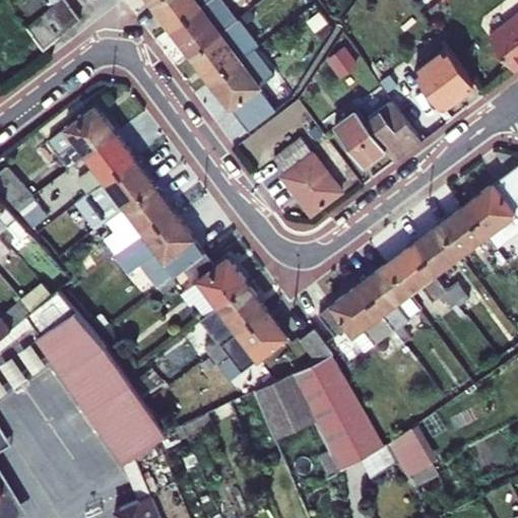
[(60,0),(50,9),(67,31),(80,20),(63,0),(60,0)]
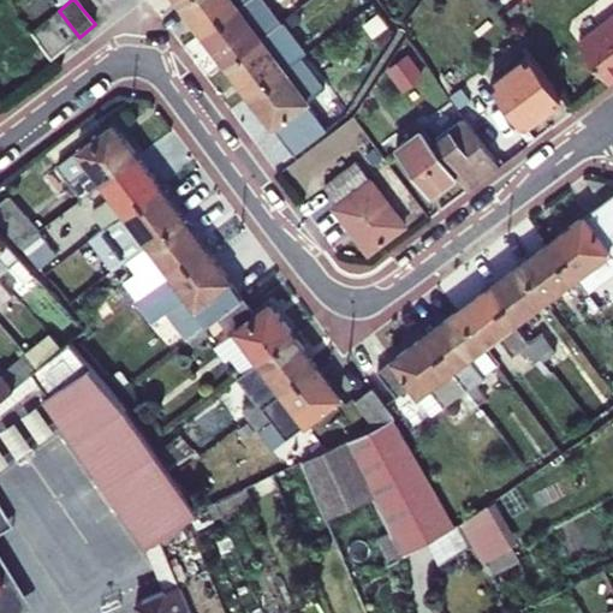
[(184,0),(179,5),(202,36),(249,0),(184,0)]
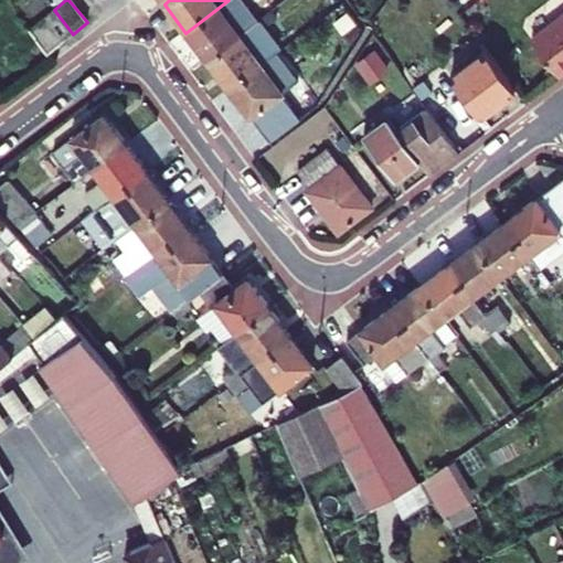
[(253,16),(240,0),(229,0),(186,33),(206,61),(238,36),(256,23),(271,13),(265,7),(253,16)]
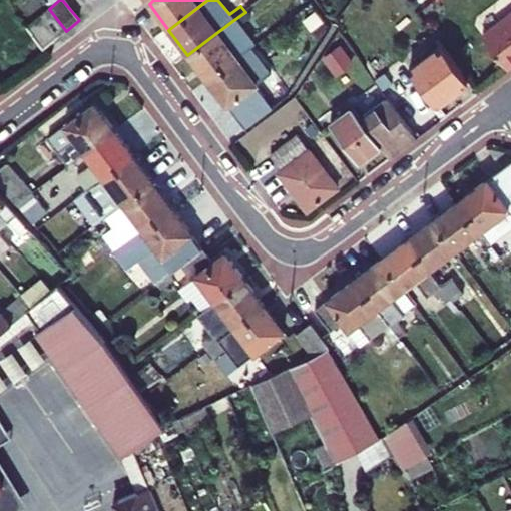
[(38,18),(54,40),(66,31),(49,9),(38,18)]
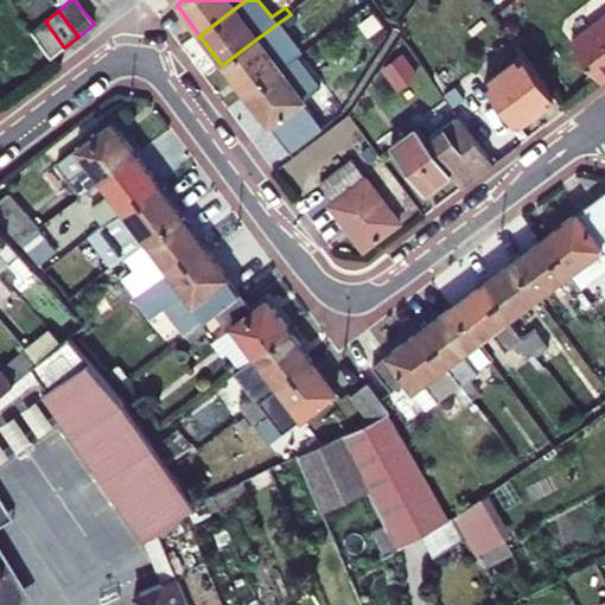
[(275,25),(281,32),(295,21),(291,14),(275,25)]
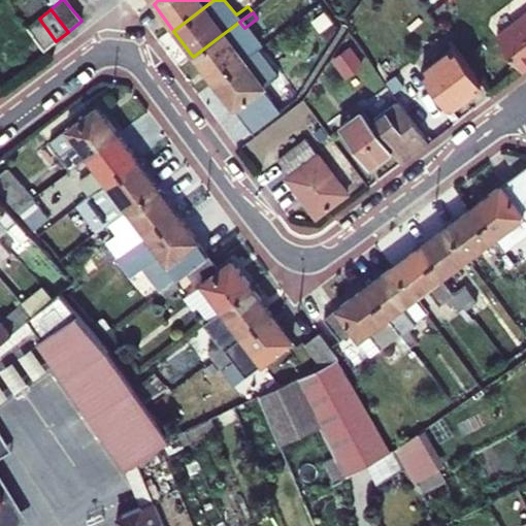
[(525,14),(495,38),(520,72),(525,67),(525,14)]
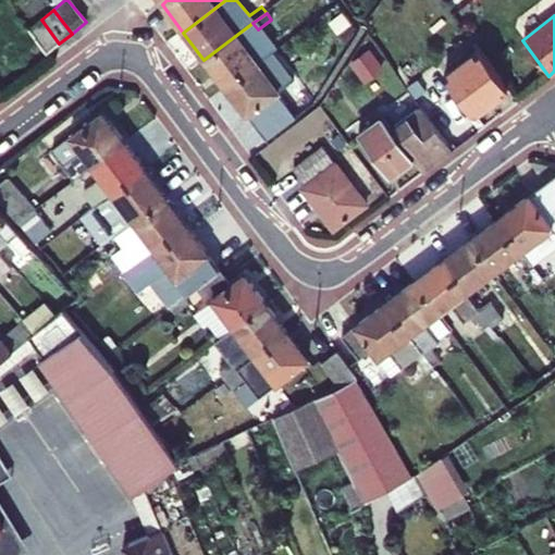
[(27,32),(46,56),(59,44),(41,20),(27,32)]
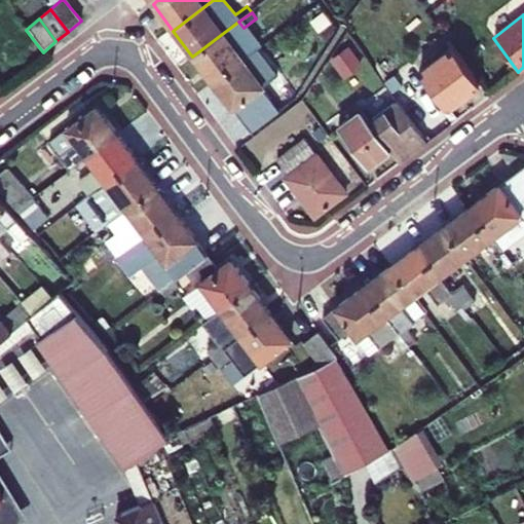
[(192,57),(212,83),(242,61),(222,34),(192,57)]
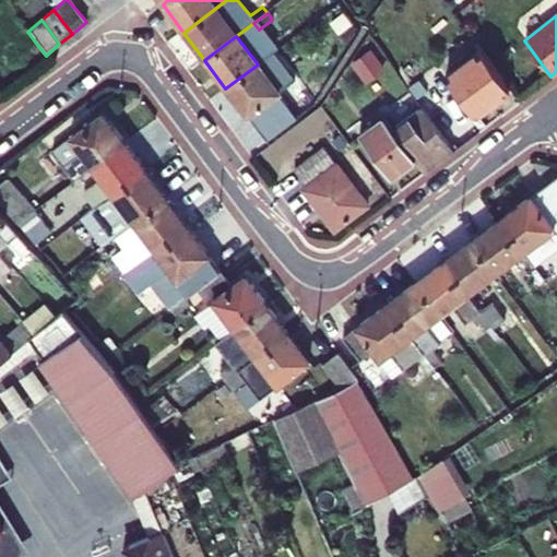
[(375,49),(355,62),(368,82),(388,69),(375,49)]
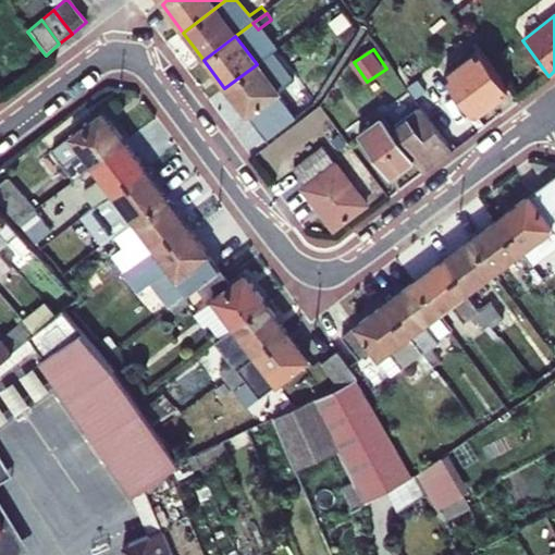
[(473,115),(506,90),(477,51),(444,76),(473,115)]
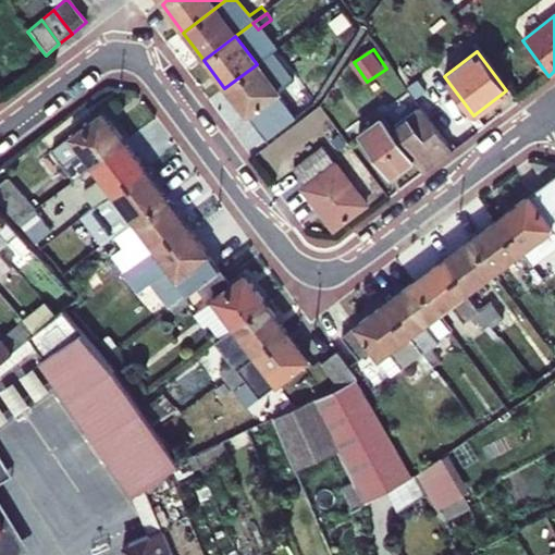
[(224,88),(256,130),(280,112),(270,99),(278,94),(257,64),(224,88)]
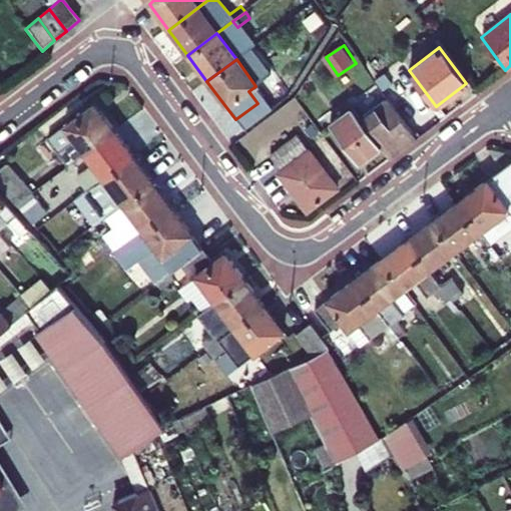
[(327,95),(336,107),(345,100),(336,88),(327,95)]
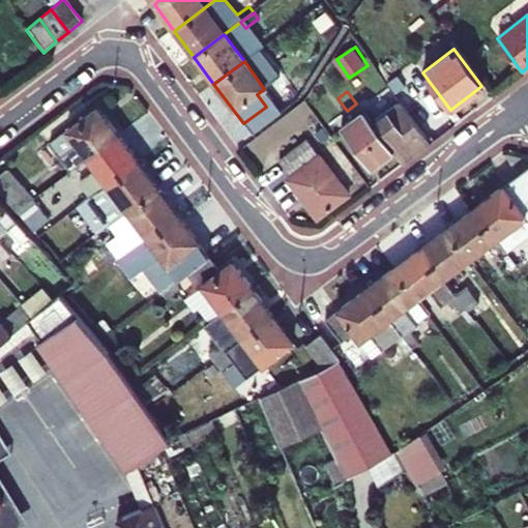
[(401,166),(429,145),(398,104),(372,123),(362,112),(339,129),(370,170),(391,153),(401,166)]
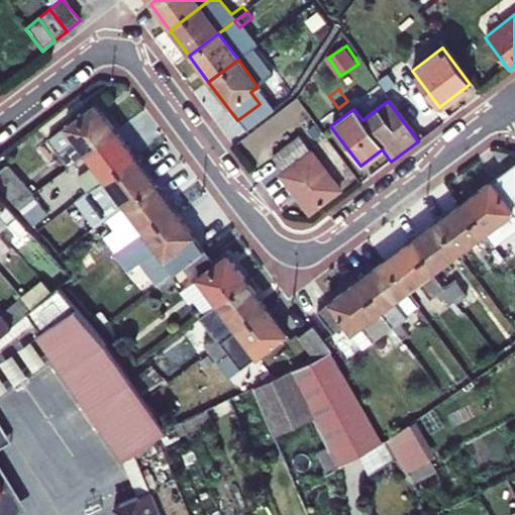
[(47,141),(67,168),(84,156),(114,133),(94,106),(47,141)]
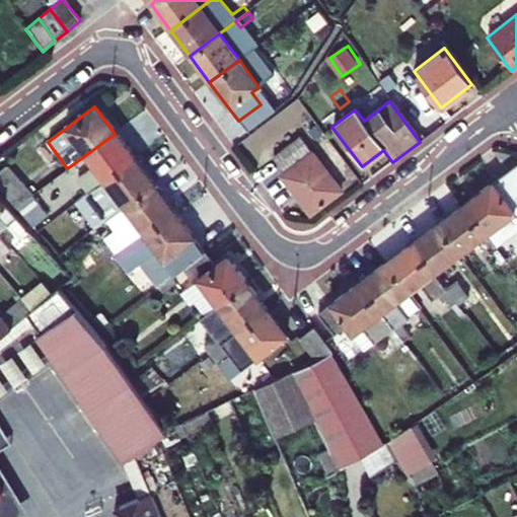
[(93,167),(76,179),(87,195),(134,159),(115,134),(84,156),(93,167)]
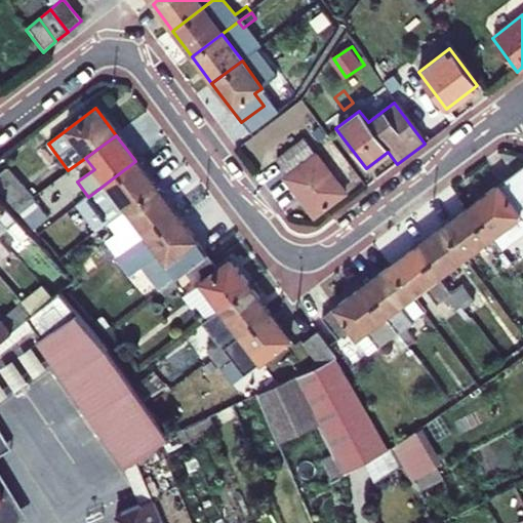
[(284,179),(313,218),(345,195),(303,141),(275,162),(287,177),(284,179)]
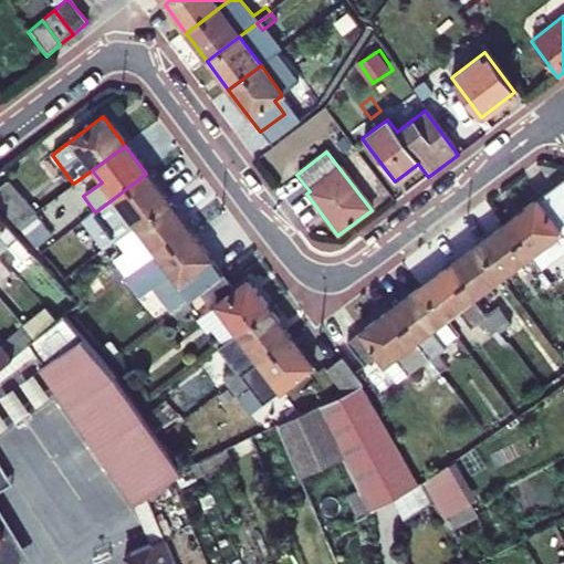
[(95,212),(82,222),(103,251),(116,241),(167,202),(146,174),(95,212)]
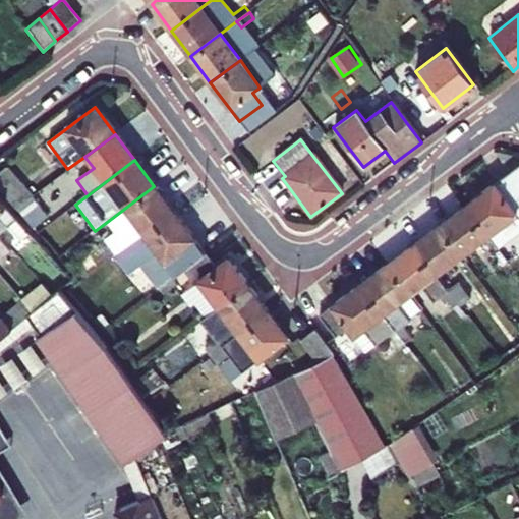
[(0,191),(14,209),(31,196),(5,167),(0,171),(0,191)]
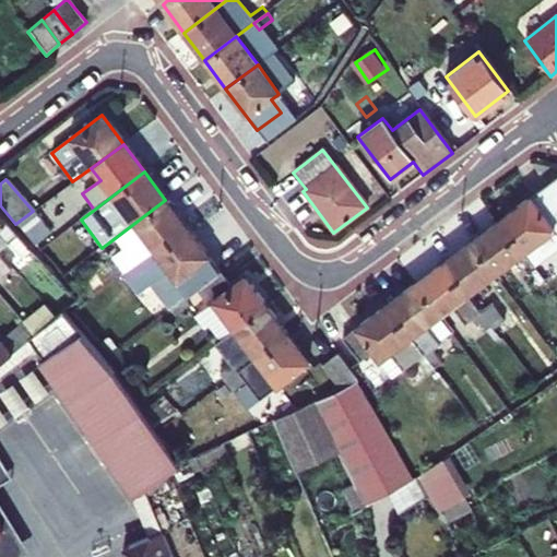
[(498,221),(522,253),(531,247),(542,261),(556,248),(556,204),(544,187),(498,221)]
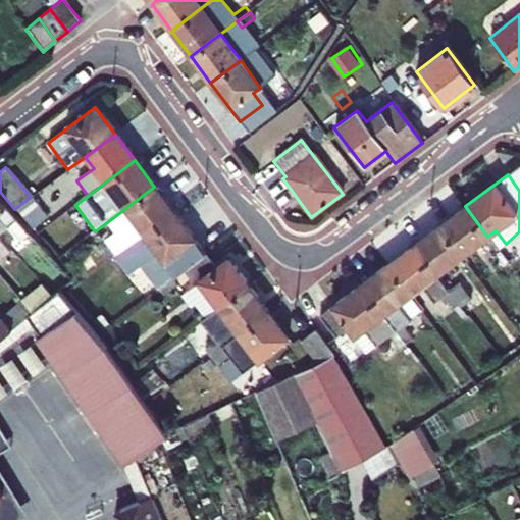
[(120,240),(126,248),(173,212),(154,187),(107,222),(120,240)]
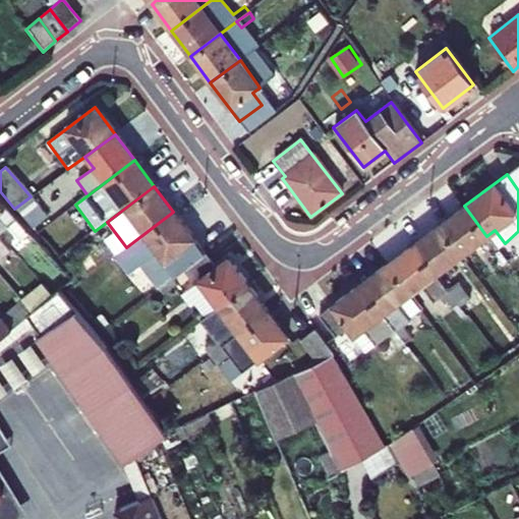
[(14,209),(24,220),(39,208),(31,196),(14,209)]
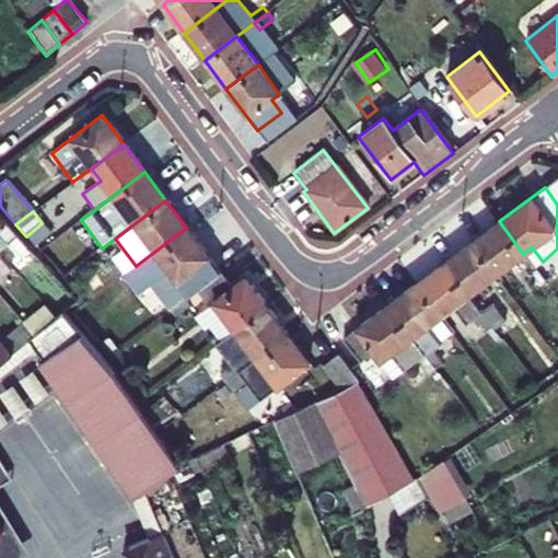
[(0,248),(8,243),(22,258),(31,252),(11,229),(0,216),(0,248)]
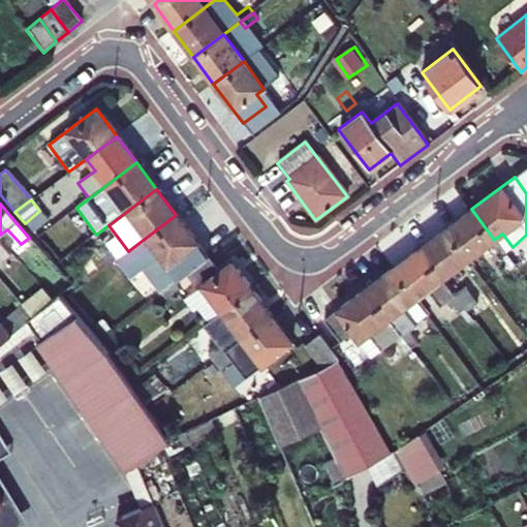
[(445,229),(468,259),(494,240),(471,209),(445,229)]
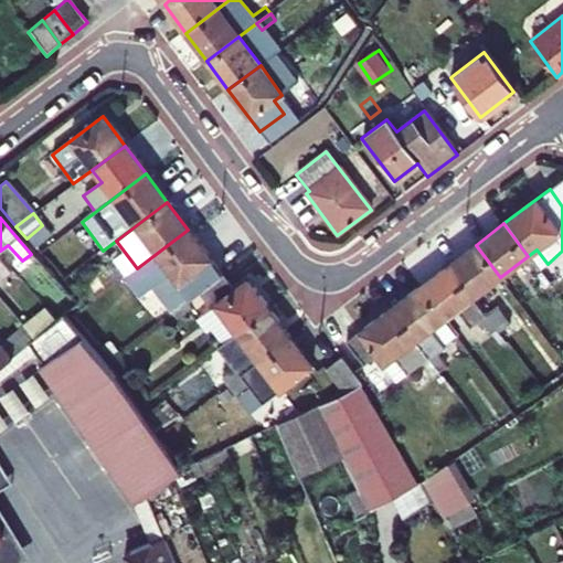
[(137,268),(125,277),(140,298),(152,289),(171,312),(184,303),(198,293),(222,275),(188,230),(137,268)]
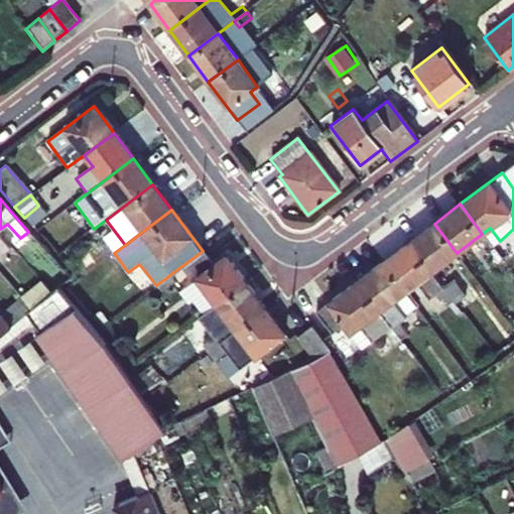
[(457,253),(434,224),(408,243),(430,272),(444,262),(457,253)]
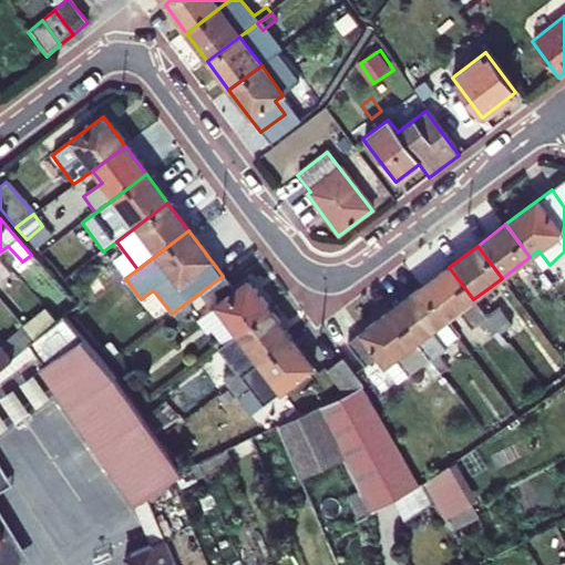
[(0,281),(11,273),(0,259),(0,281)]
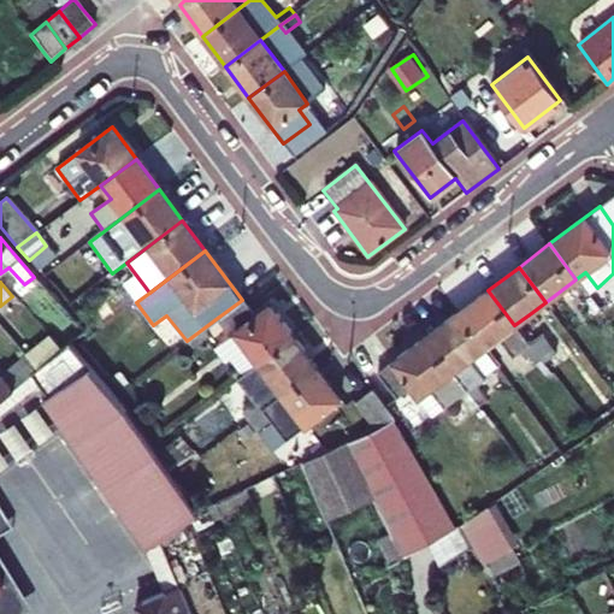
[(129,293),(136,302),(149,293),(142,283),(129,293)]
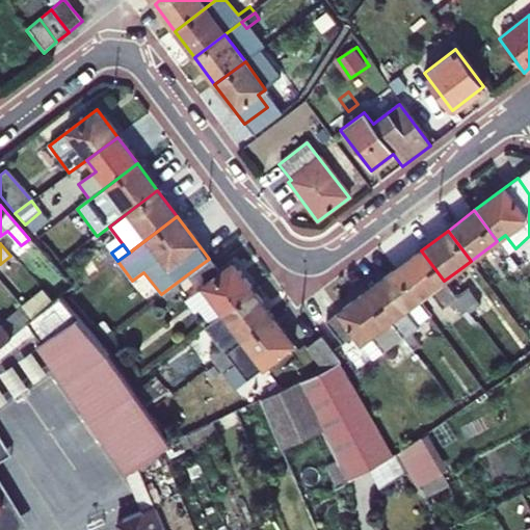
[(394,270),(417,300),(429,292),(442,309),(450,302),(459,315),(466,311),(456,297),(444,281),(421,250),(394,270)]
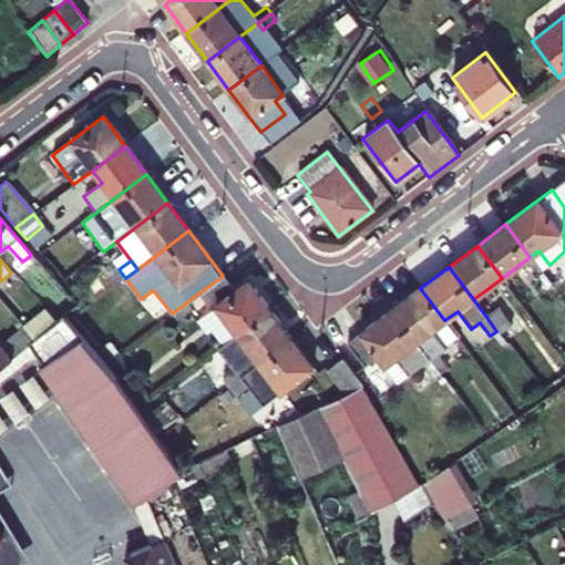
[(543,275),(554,288),(561,284),(550,269),(543,275)]
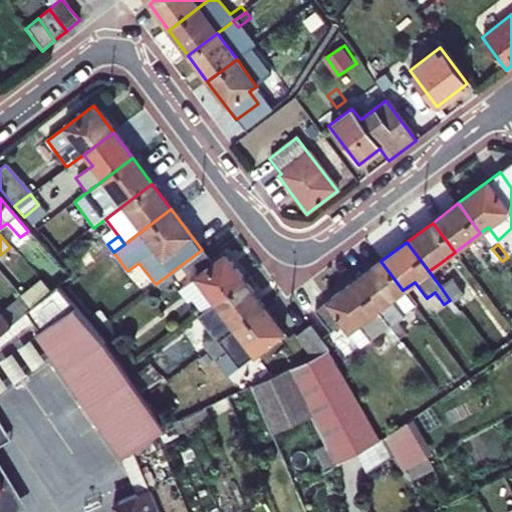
[(482,257),(491,269),(502,261),(492,249),(482,257)]
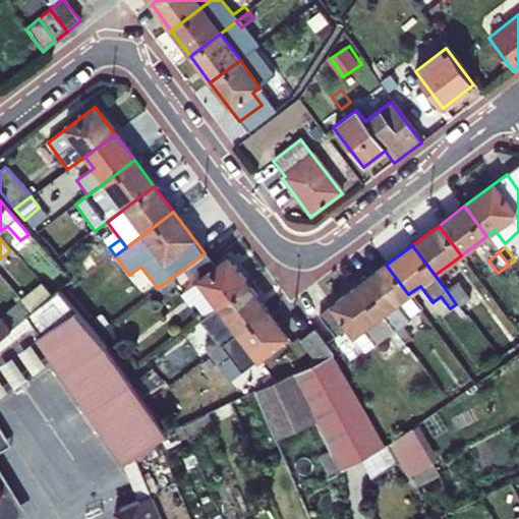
[(247,286),(227,258),(215,268),(205,253),(182,270),(193,286),(198,282),(218,307),(247,286)]
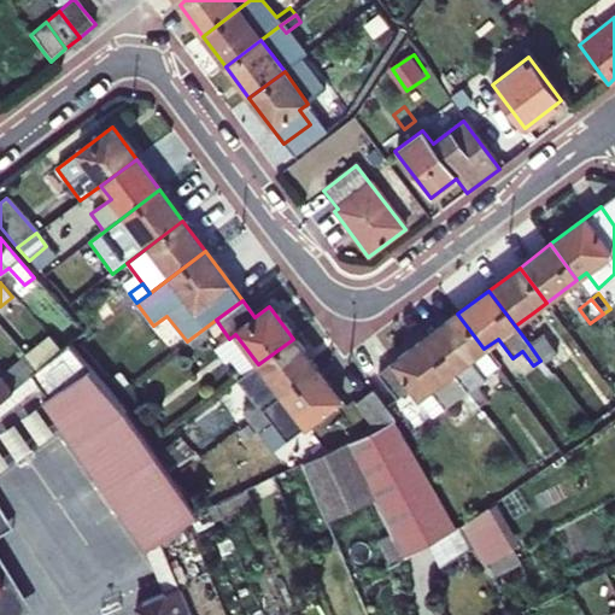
[(484,349),(457,314),(427,337),(479,406),(480,408),(487,402),(476,386),(484,380),(484,379),(498,368),(484,349)]
